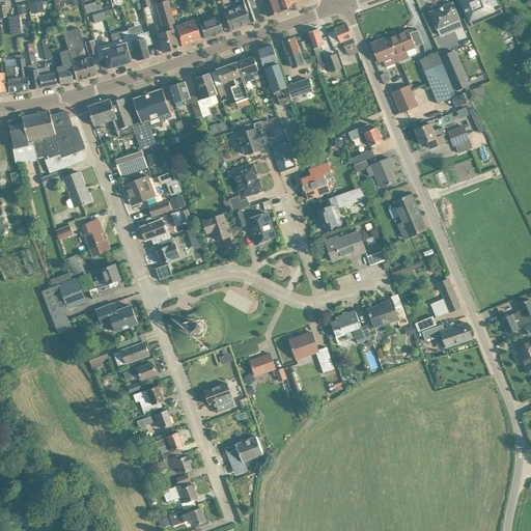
[(239,1),(241,6),(223,12),(229,30),(249,23),(245,8),(242,0),(235,0),(236,2),(239,1)]
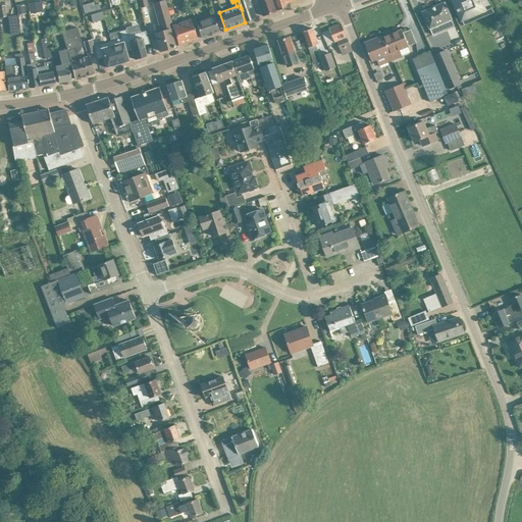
[(245,22),(256,18),(249,0),(238,0),(241,8),(245,22)]
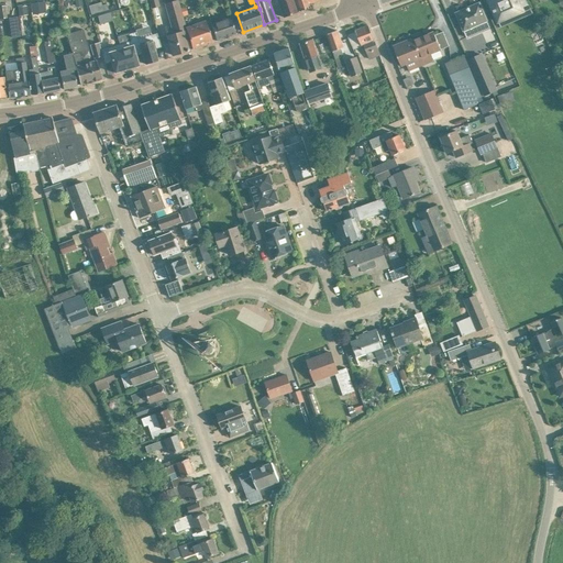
[(279,0),(277,1),(283,18),(297,12),(291,0),(279,0)]
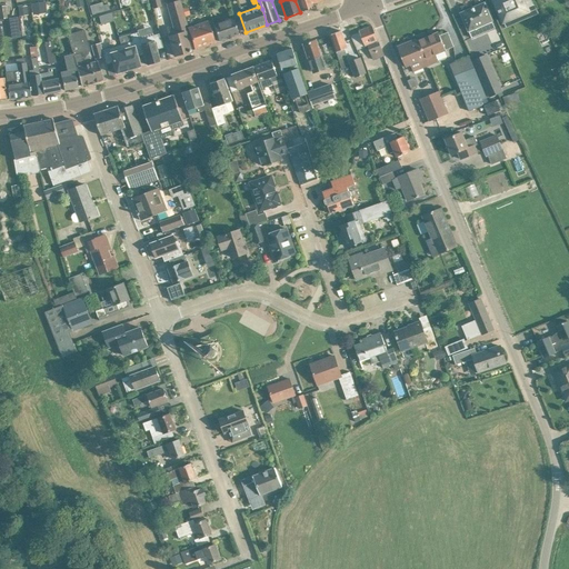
[(321,0),(297,0),(298,1),(301,12),(313,8),(311,3),(321,0)]
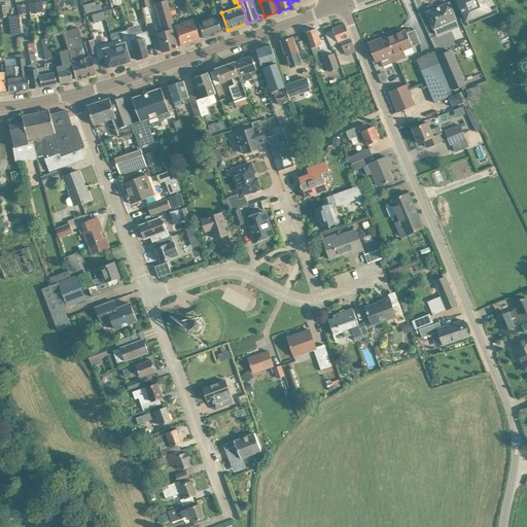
[(456,0),(466,22),(490,11),(485,0),(456,0)]
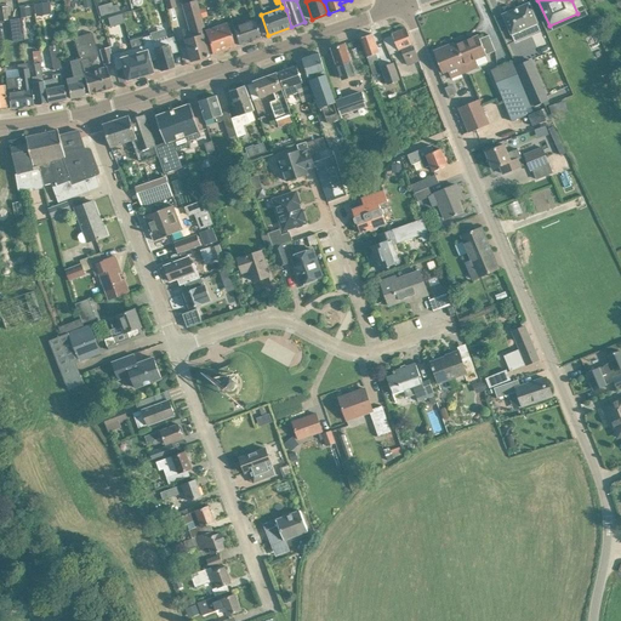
[(201,18),(200,18),(199,9),(197,1),(181,5),(186,24),(188,23),(192,38),(184,40),(191,61),(208,56),(199,28),(204,27),(201,18)]
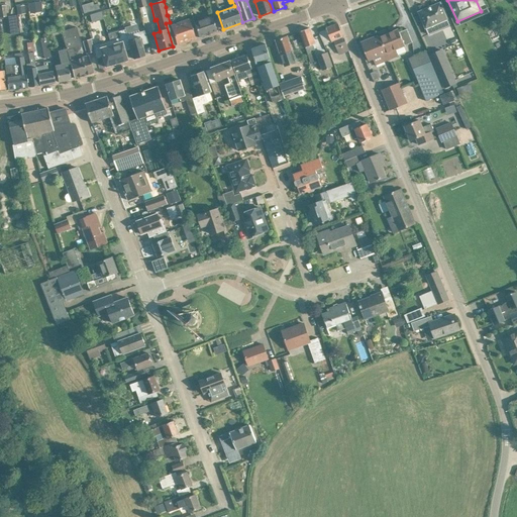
[(40,2),(28,4),(29,11),(41,9),(40,2)]
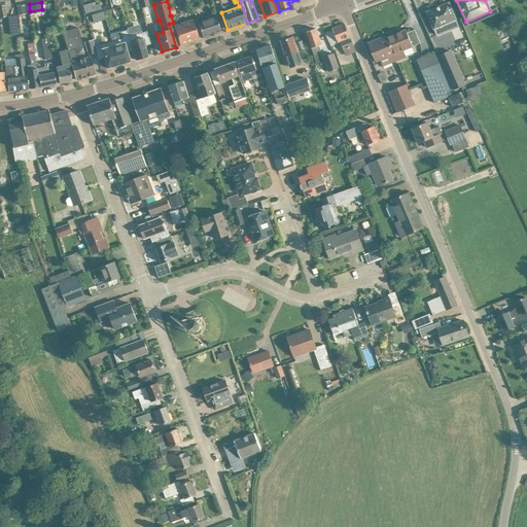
[(449,3),(427,12),(434,29),(434,28),(437,34),(450,29),(448,23),(455,19),(449,3)]
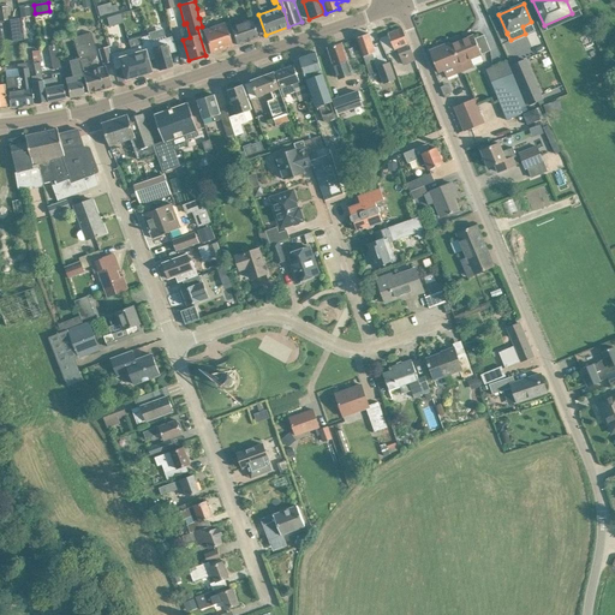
[(29,6),(19,7),(21,17),(30,16),(29,6)]
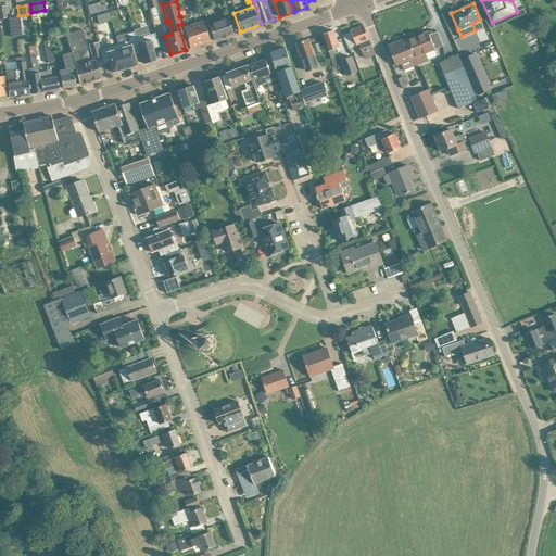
[(17,16),(8,17),(11,37),(20,36),(17,16)]
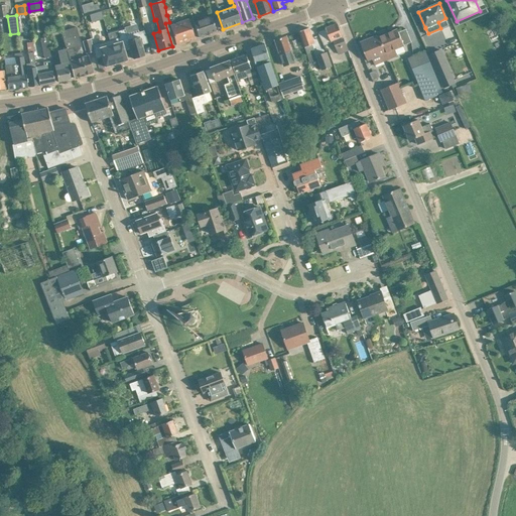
[(192,22),(199,37),(216,31),(211,16),(192,22)]
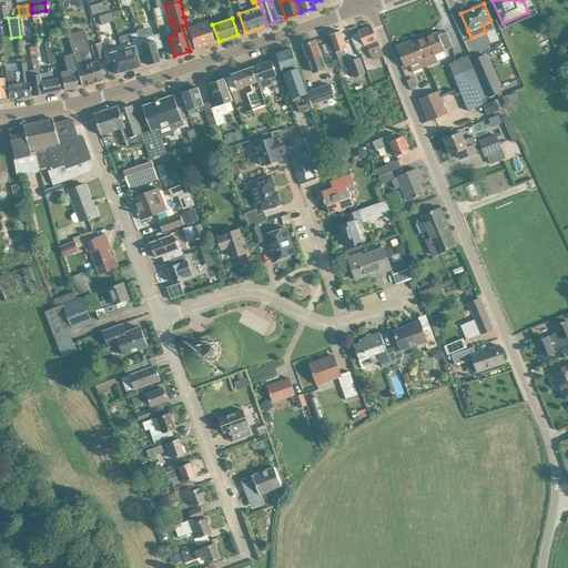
[(206,21),(186,29),(194,50),(214,42),(206,21)]
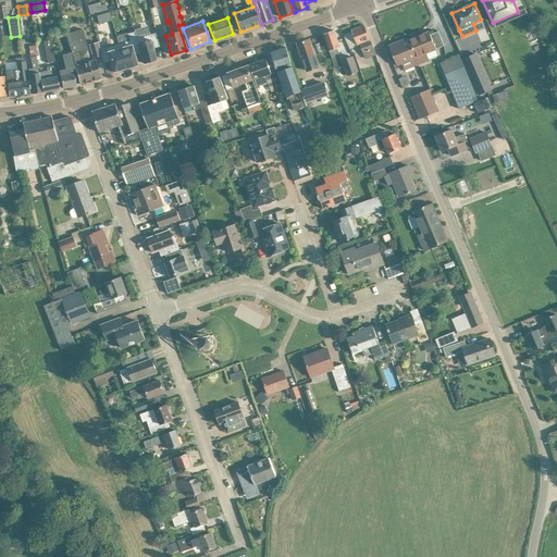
[(359,45),(366,59),(376,54),(364,25),(351,31),(351,32),(344,35),(349,49),(359,45)]
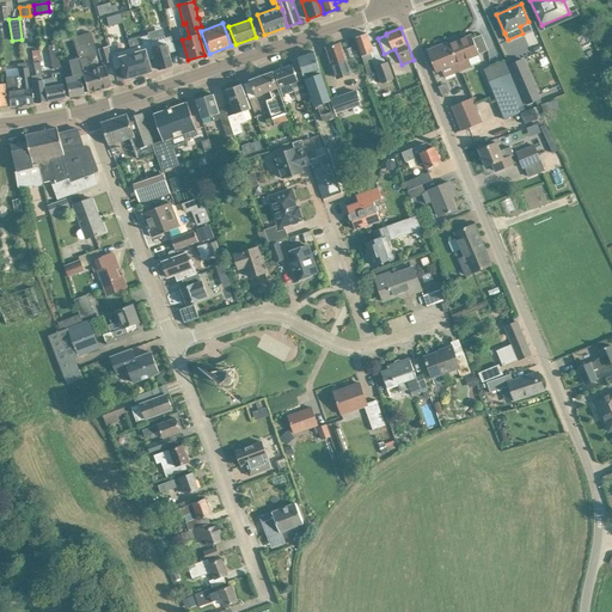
[(73,37),(75,42),(84,72),(81,73),(83,77),(87,93),(111,86),(104,65),(90,69),(87,57),(97,54),(90,32),(73,37)]
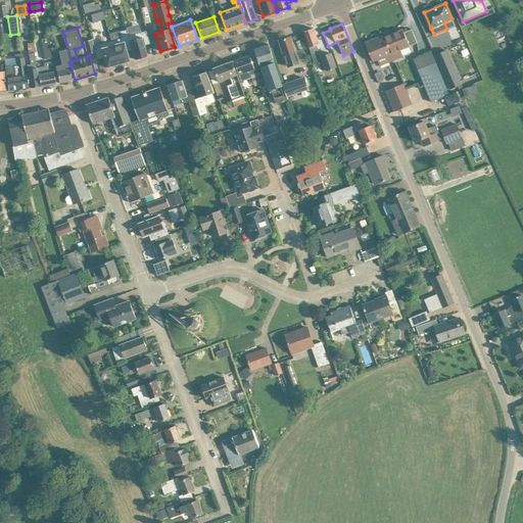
[(303,33),(314,63),(321,60),(318,52),(319,51),(317,45),(319,44),(316,34),(314,29),(303,33)]
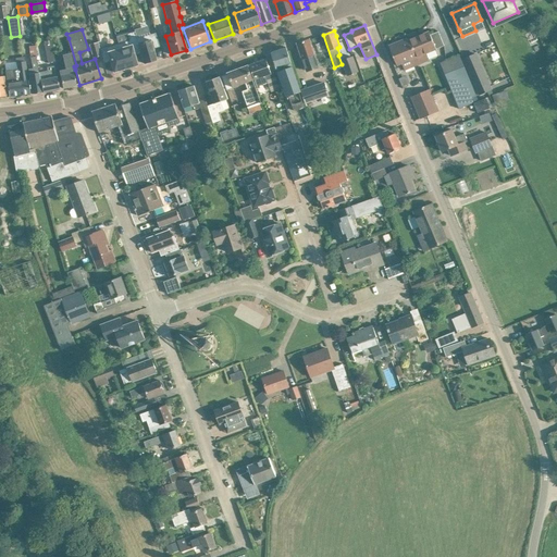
[(134,54),(140,53),(140,52),(136,39),(134,32),(127,34),(130,40),(118,44),(125,69),(128,67),(137,65),(134,54)]
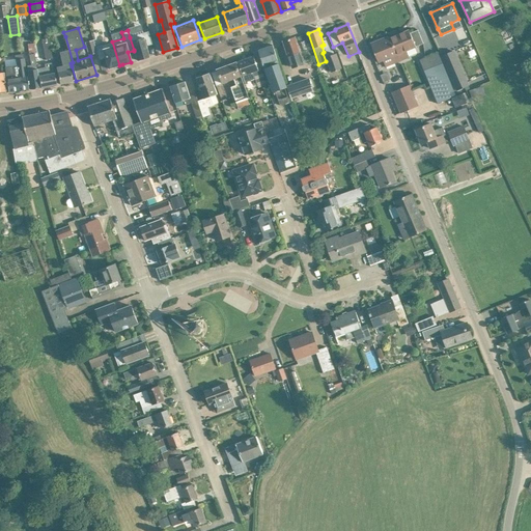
[(388,36),(370,44),(379,62),(384,60),(386,67),(394,63),(403,60),(409,58),(406,52),(416,48),(416,47),(423,44),(417,30),(410,33),(409,30),(389,38),(388,36)]
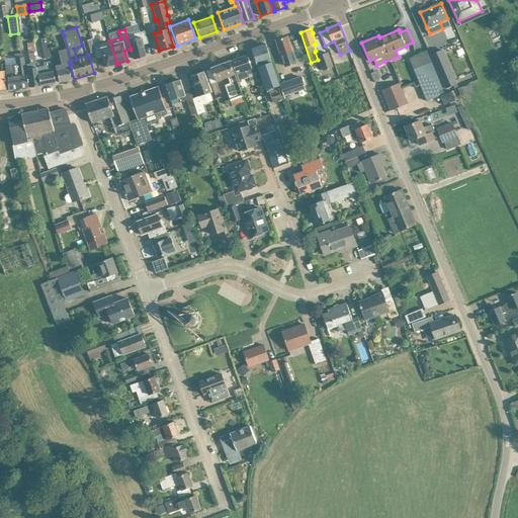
[(148,44),(144,31),(126,36),(131,49),(131,50),(134,59),(145,56),(142,46),(148,44)]
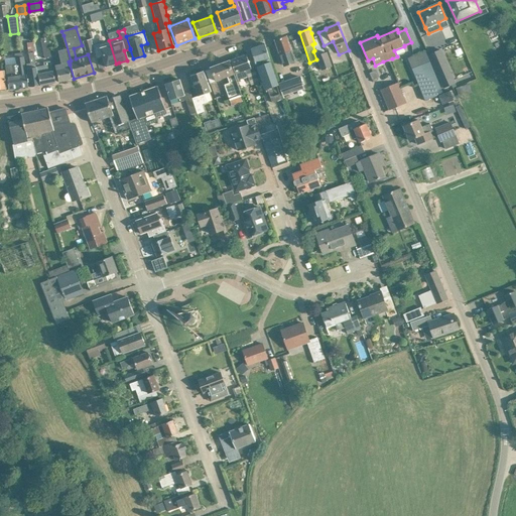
[(44,58),(51,56),(47,36),(40,38),(44,58)]
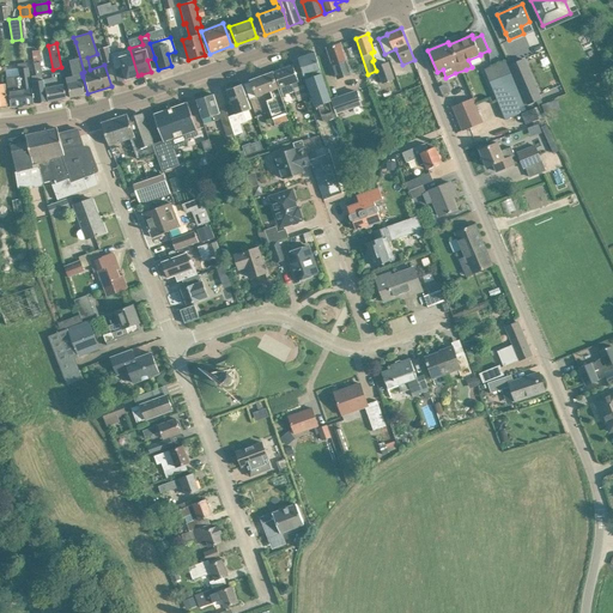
[(327,48),(332,60),(334,66),(339,78),(351,74),(340,43),(327,48)]
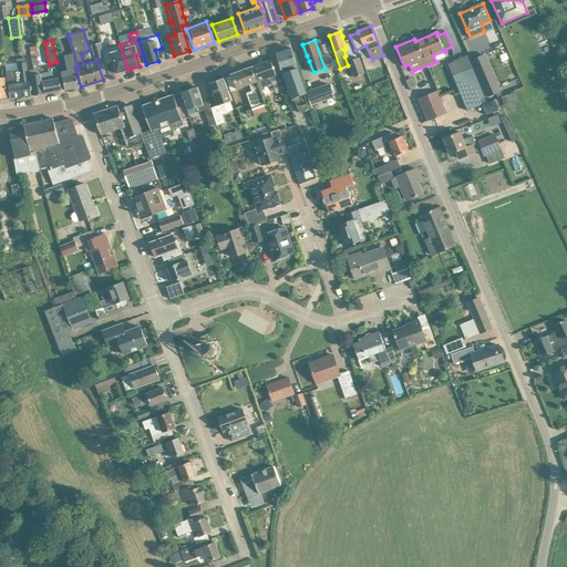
[(91,44),(95,59),(102,57),(99,42),(91,44)]
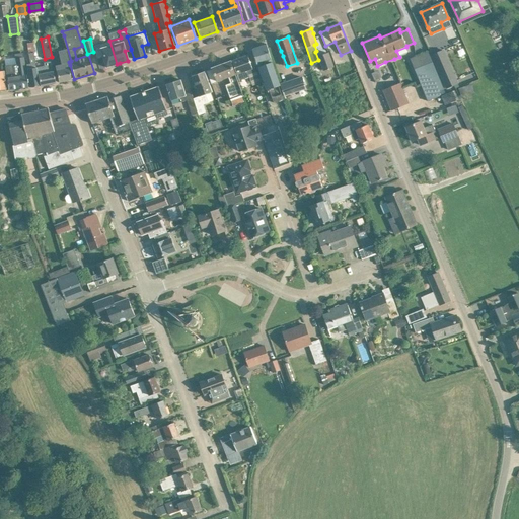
[(117,64),(109,41),(93,46),(96,59),(102,57),(105,67),(117,64)]
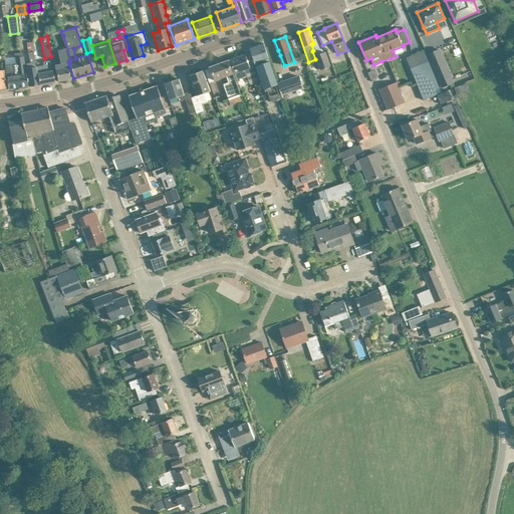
[(29,86),(39,85),(37,74),(36,66),(34,52),(32,42),(26,43),(30,68),(26,69),(29,86)]
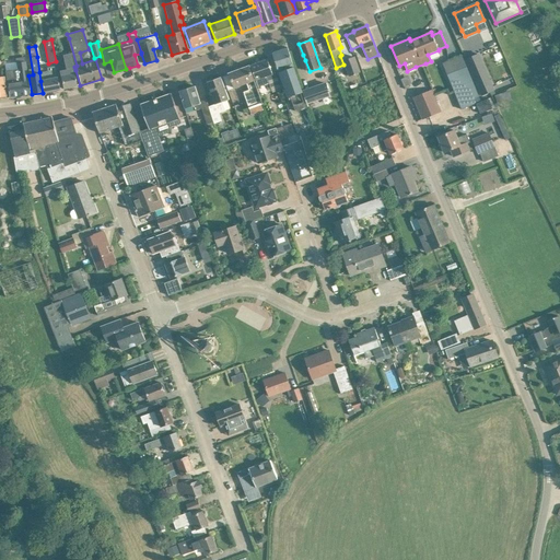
[(272,53),(273,56),(279,71),(281,70),(296,112),(308,107),(307,103),(303,91),(288,47),(272,53)]
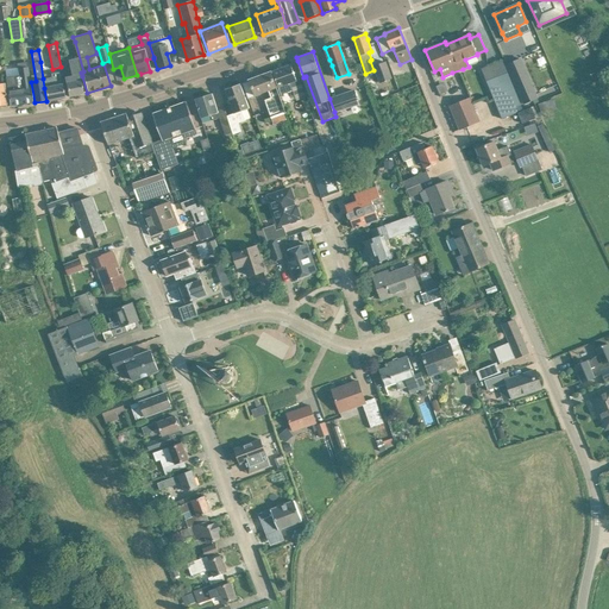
[(68,96),(83,93),(80,77),(82,76),(81,73),(76,57),(68,60),(71,76),(64,77),(68,96)]
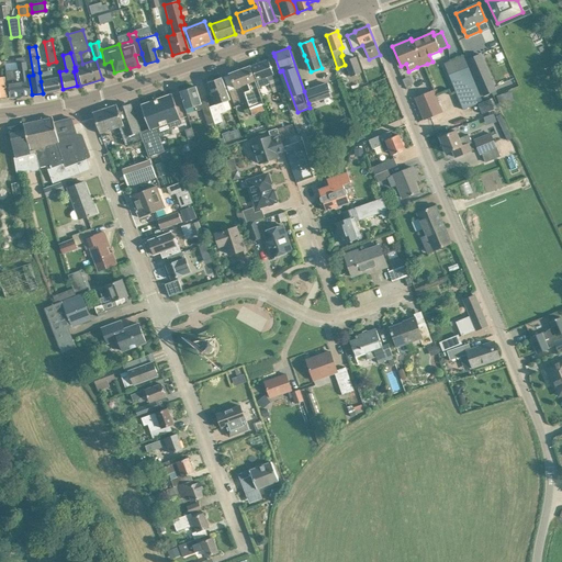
[(468,59),(483,97),(496,91),(481,54),(468,59)]
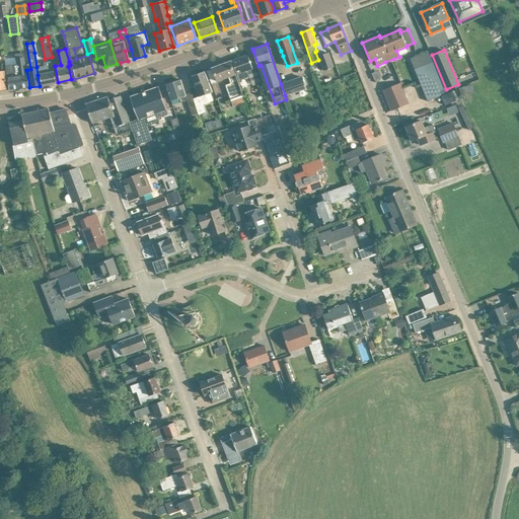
[(329,52),(318,56),(323,71),(335,67),(329,52)]
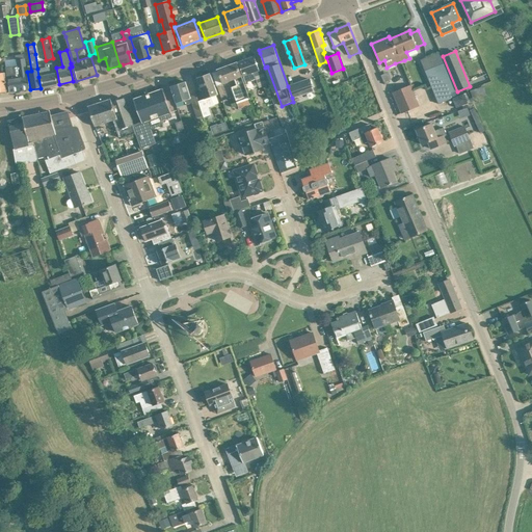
[(16,67),(11,67),(5,68),(8,92),(28,90),(27,76),(26,77),(24,59),(23,54),(15,55),(16,67)]
